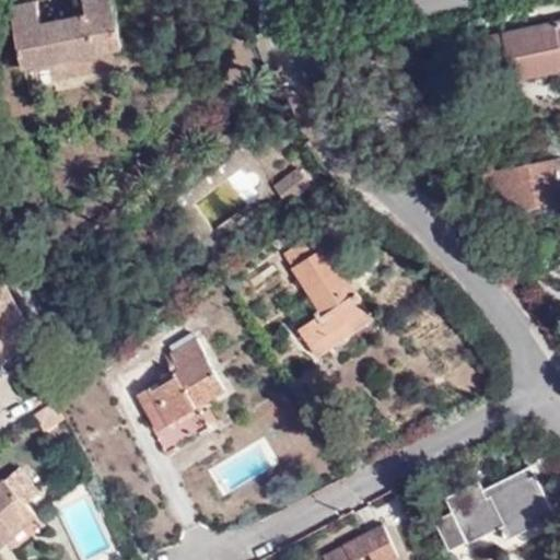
[(121,45),(112,0),(83,0),(84,4),(86,13),(67,16),(42,22),(37,1),(12,6),(23,66),(121,45)]
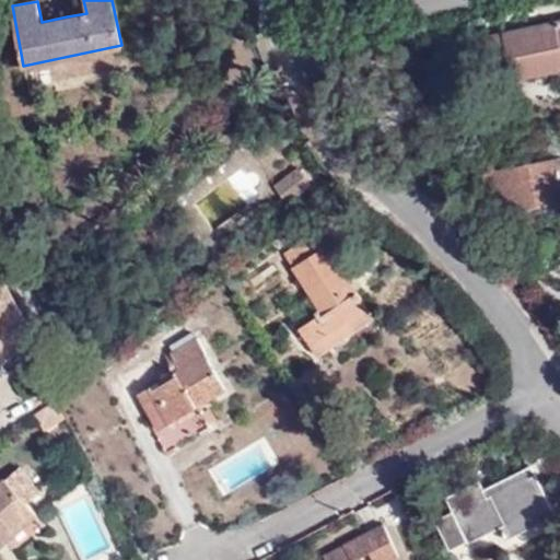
[(66,8),(67,16),(86,13),(84,4),(66,8)]
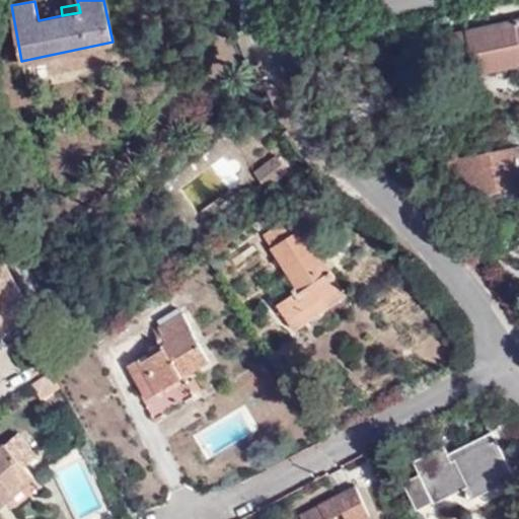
[(518,19),(440,39),(445,60),(471,54),(476,73),(518,63),(518,19)]
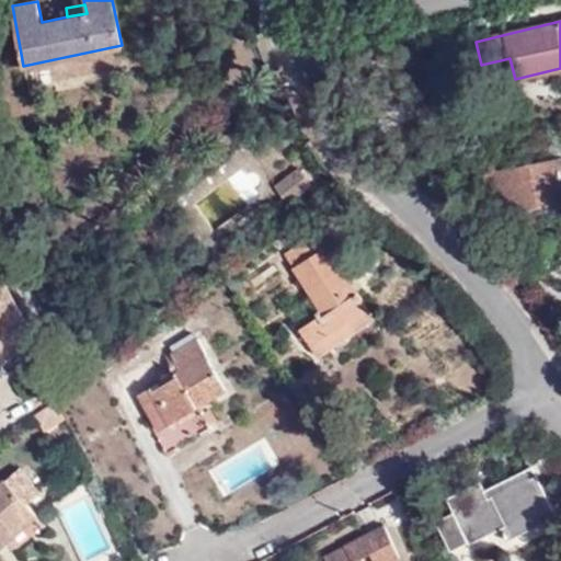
[(559,158),(494,172),(497,189),(502,187),(507,209),(560,197),(560,162),(560,163),(559,158)]
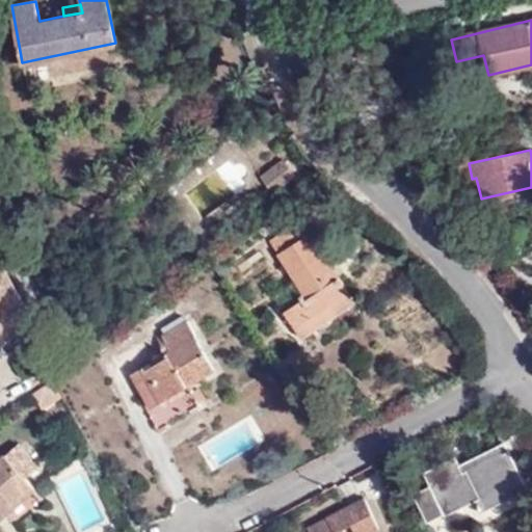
[(276,180),(289,169),(284,161),(262,178),(269,188),(277,181),(276,180)]
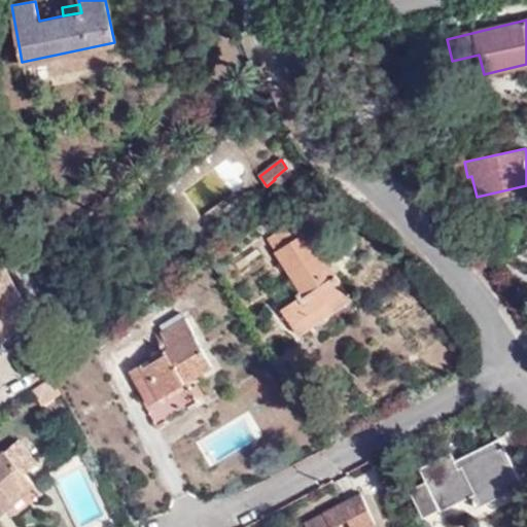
[(291,176),(286,168),(274,178),(275,179),(267,186),(271,191),(291,176)]
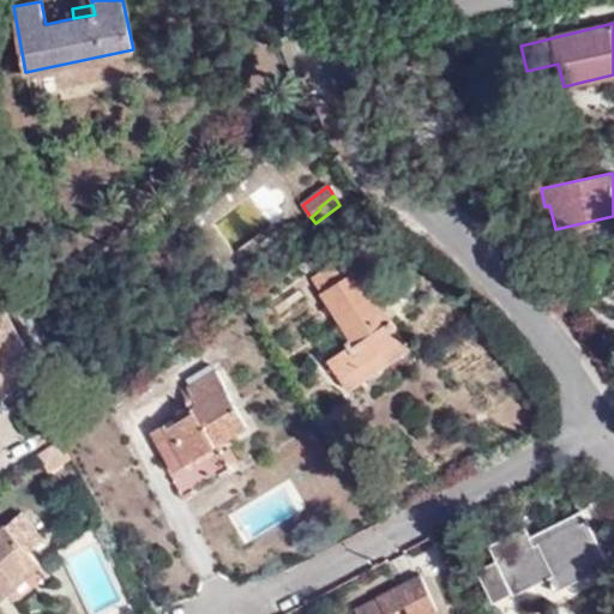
[(319,292),(355,268),(345,253),(311,276),(319,292)]
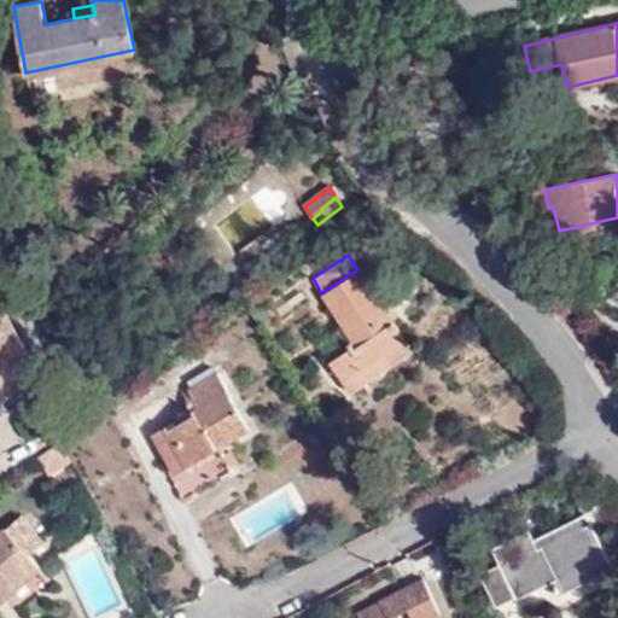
[(383,356),(406,340),(357,269),(321,293),(340,325),(353,318),(362,332),(350,339),(345,343),(349,347),(326,360),(340,382),(383,356)]
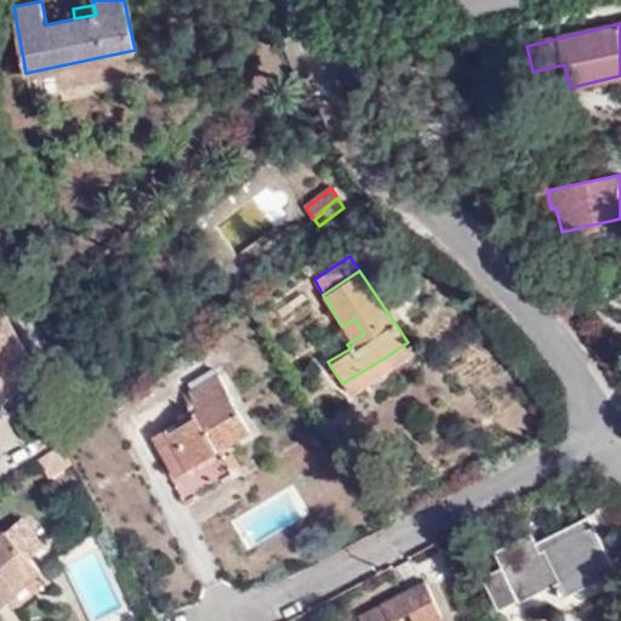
[(6,312),(0,314),(0,397),(4,402),(52,382),(6,312)]
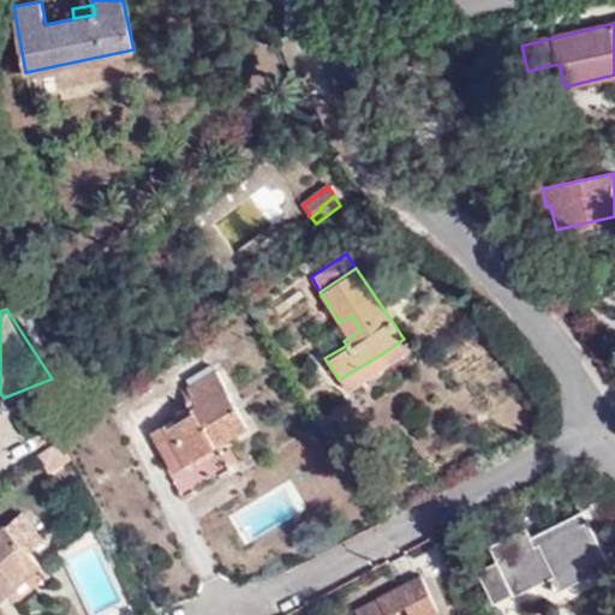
[(339,323),(348,338),(360,330),(351,316),(339,323)]
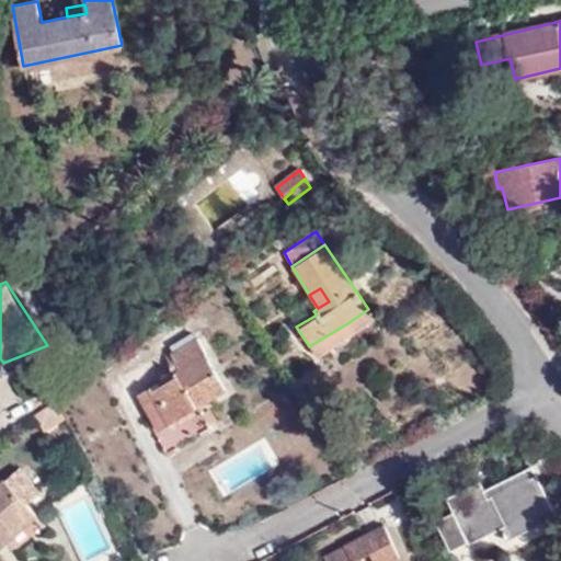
[(353,332),(373,317),(368,309),(347,323),(353,332)]
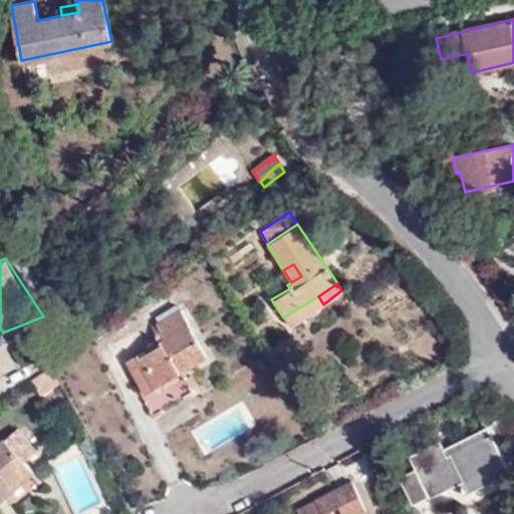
[(181,308),(155,324),(164,337),(158,341),(160,343),(139,357),(137,354),(126,361),(134,376),(130,378),(152,417),(193,391),(182,370),(207,355),(188,325),(190,323),(181,308)]
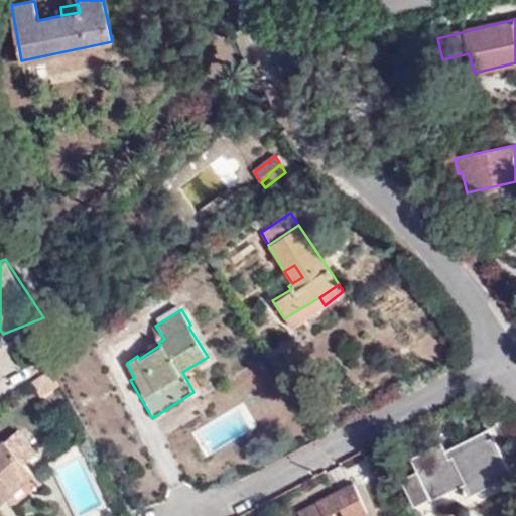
[(489,427),(443,449),(447,457),(492,434),(489,427)]
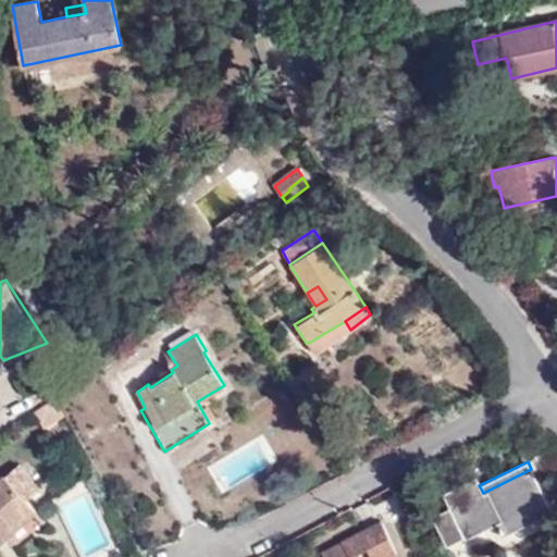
[(0,535),(33,506),(26,498),(38,487),(19,463),(0,479),(0,535)]
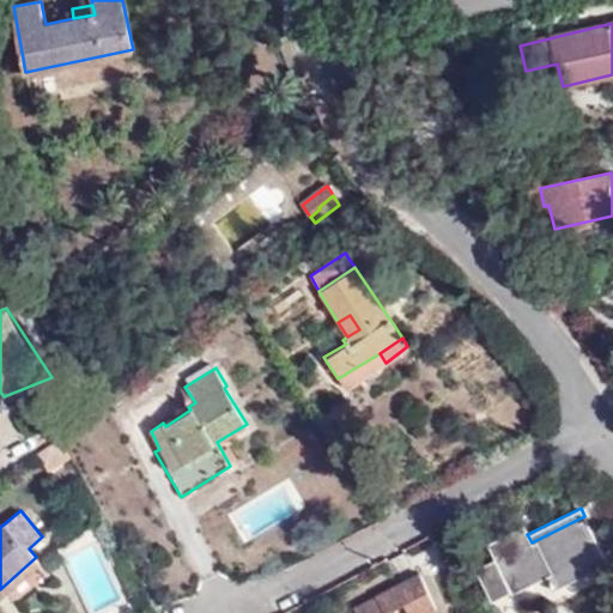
[(532,542),(527,534),(523,527),(487,545),(495,559),(474,570),(495,612),(534,612),(612,572),(612,570),(584,516),(532,542)]
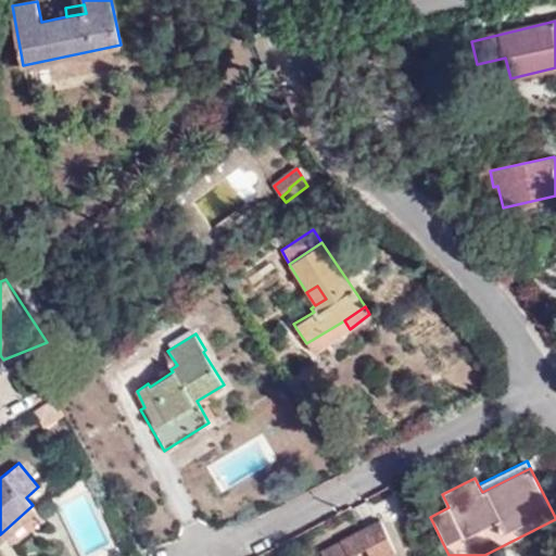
[(353,555),(369,548),(373,555),(392,555),(399,553),(382,521),(344,542),(349,551),(337,555),(353,555)]
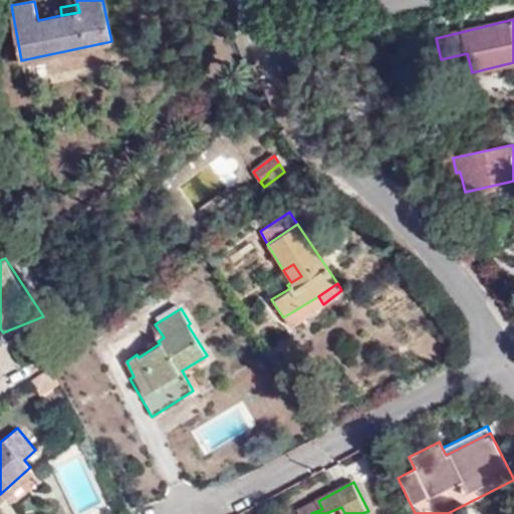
[(300,513),(311,513),(322,509),(318,501),(299,510),(300,513)]
